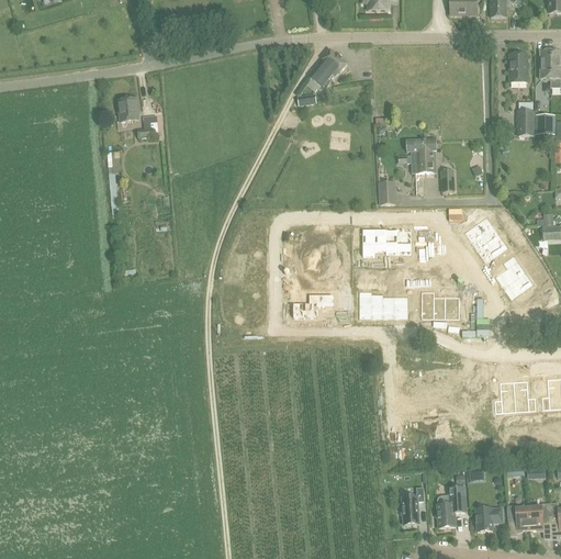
[(91,0),(93,12),(105,11),(103,0),(91,0)]
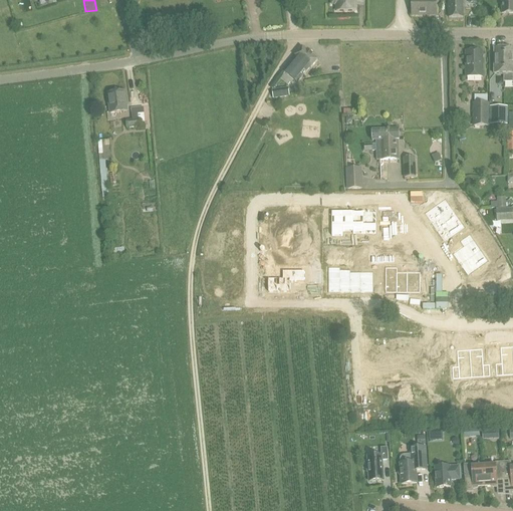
[(335,8),(354,8),(353,0),(331,0),(331,1),(335,1),(335,8)]
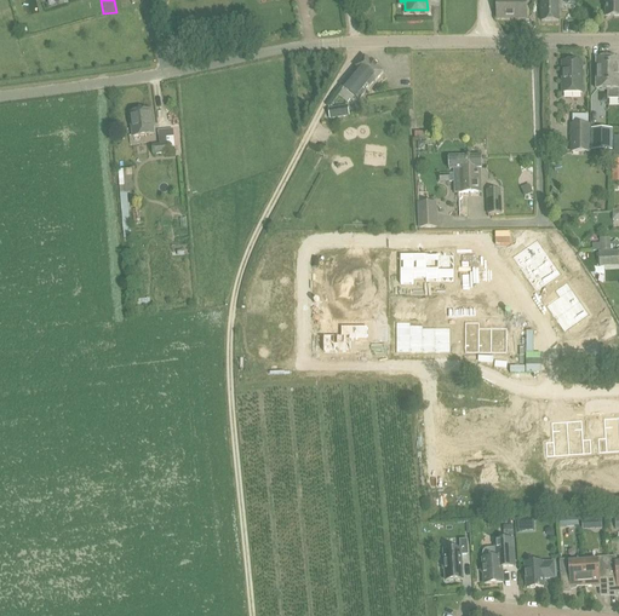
[(494,0),(496,16),(525,15),(523,0),(494,0)]
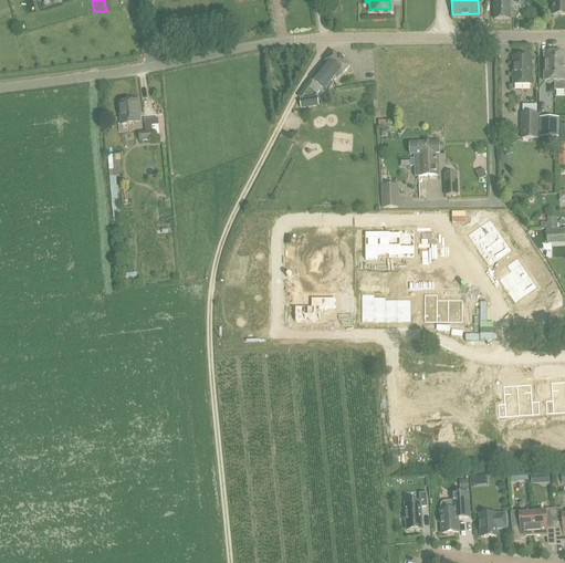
[(492,0),(493,17),(509,16),(508,0),(492,0)]
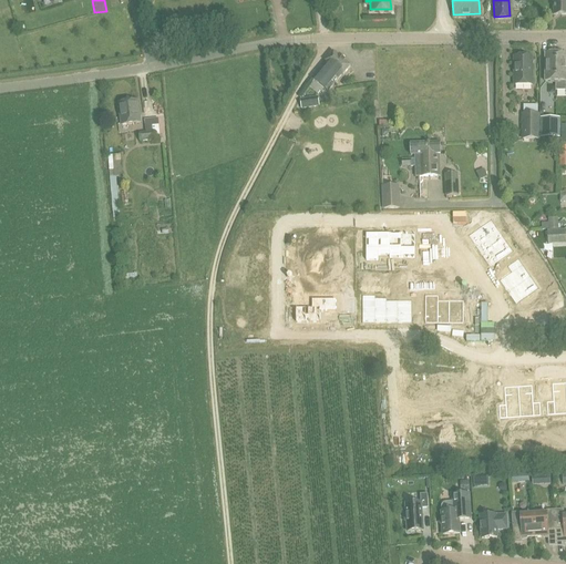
[(552,0),(553,12),(565,12),(565,0),(552,0)]
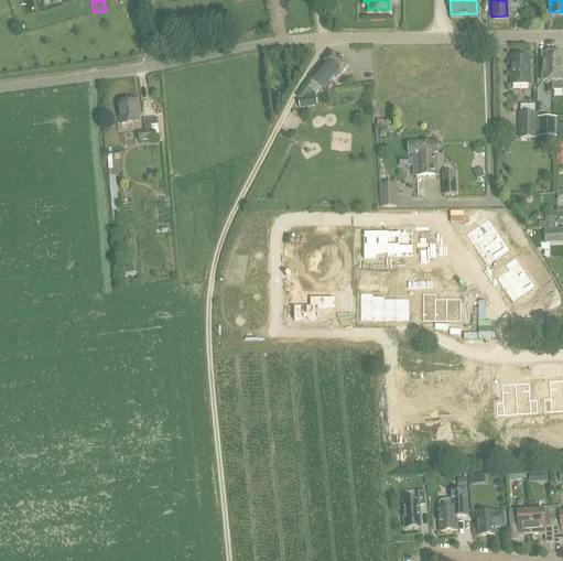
[(340,57),(337,55),(331,50),(323,58),(324,60),(310,76),(312,78),(306,84),(315,90),(321,85),(325,88),(338,72),(339,73),(347,63),(340,57)]
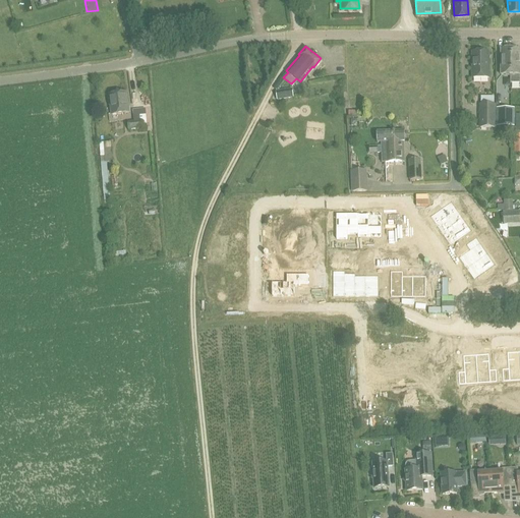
[(500,72),(510,72),(510,46),(500,46),(500,72)]
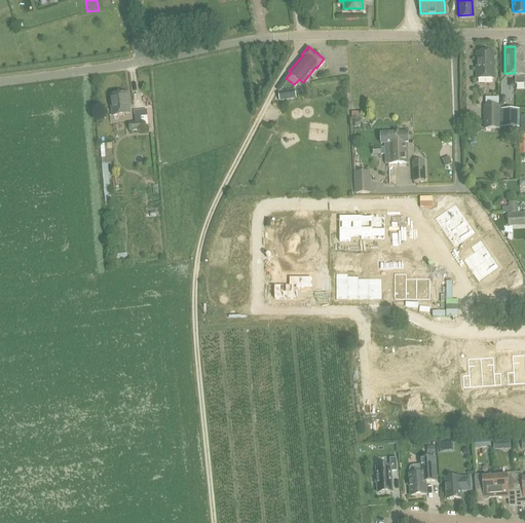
[(515,46),(515,73),(515,81),(523,81),(523,73),(524,73),(524,46),(515,46)]
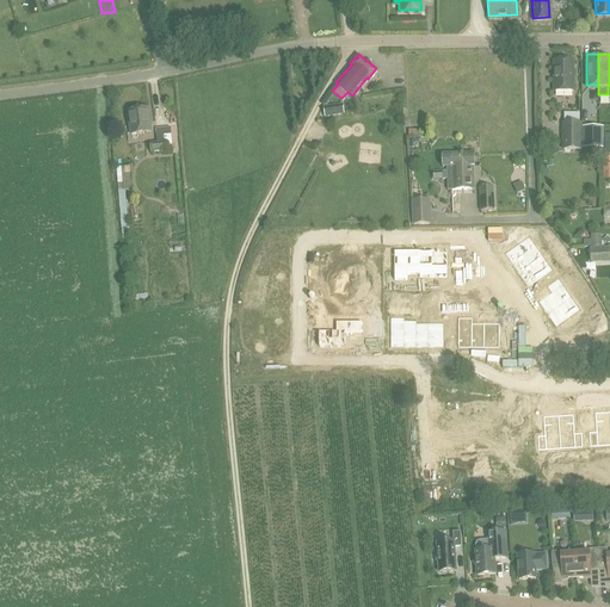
[(572,57),(553,59),(553,88),(573,88),(572,57)]
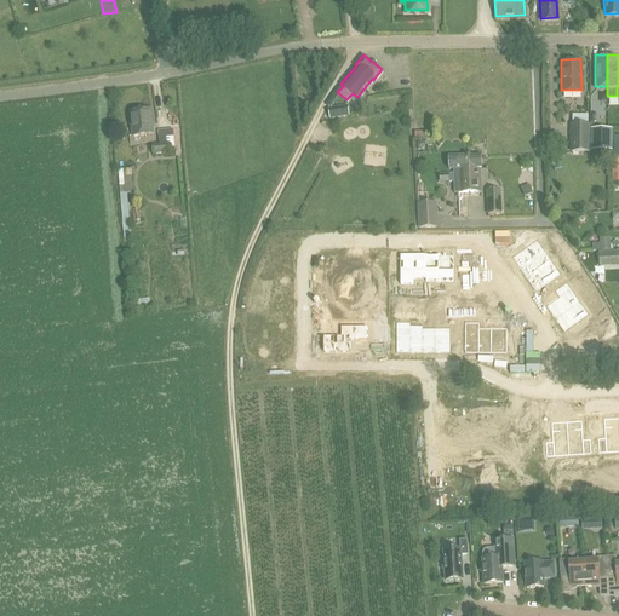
[(327,105),(328,116),(348,114),(347,102),(327,105)]
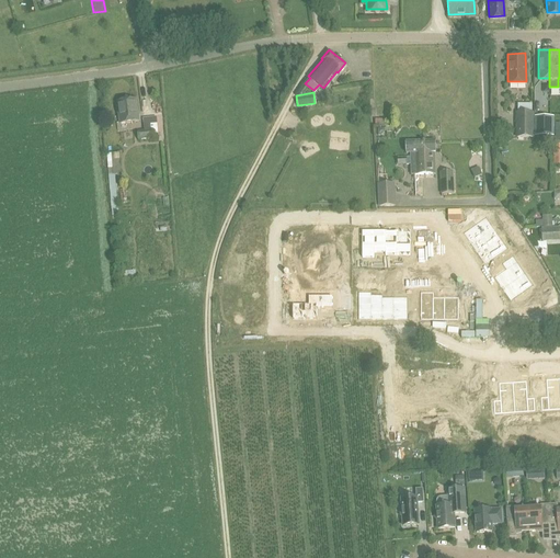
[(137,118),(137,116),(135,97),(116,100),(120,121),(125,121),(137,118)]
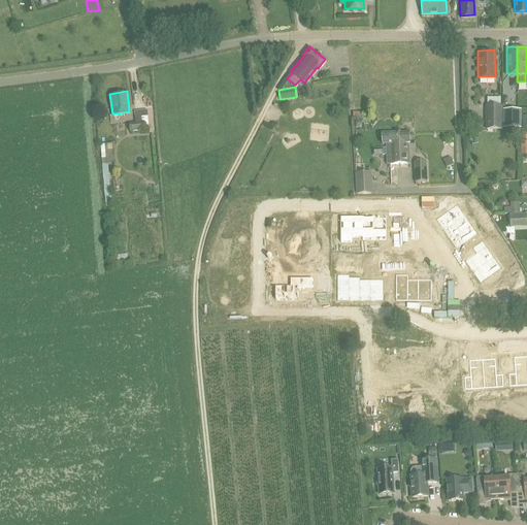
[(501,127),(501,103),(500,103),(487,103),(485,103),(485,128),(501,127)]
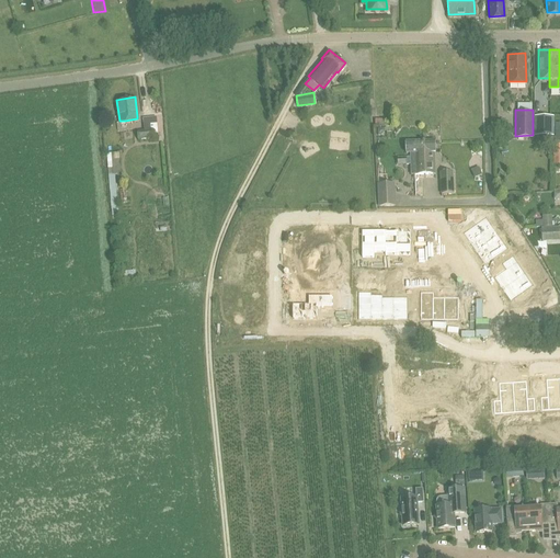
[(155,114),(137,116),(137,118),(138,123),(136,123),(137,138),(157,135),(155,114)]
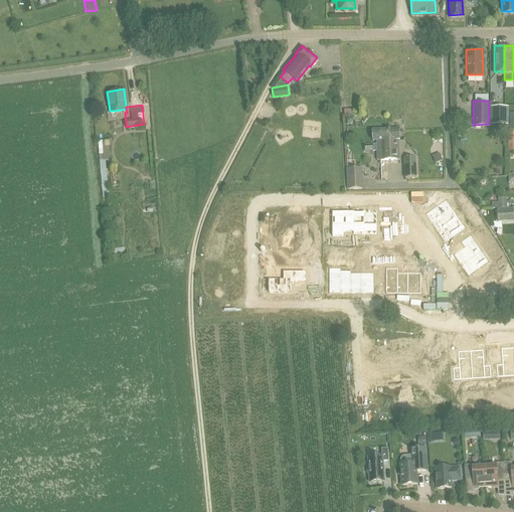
[(490,123),(507,123),(507,105),(490,105),(490,123)]
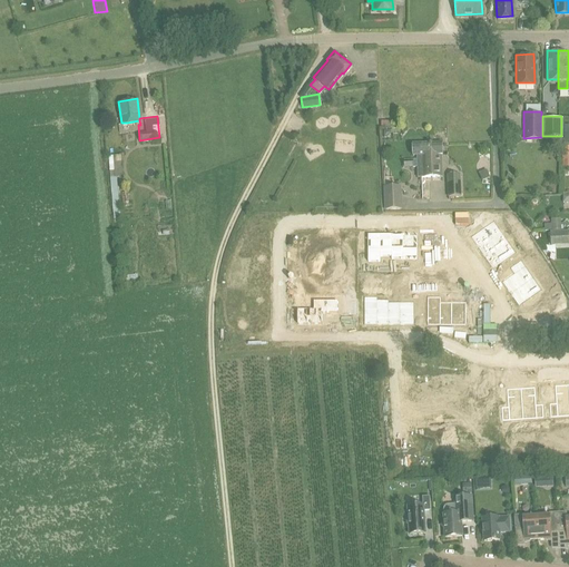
[(417,157),(417,164),(417,175),(427,175),(427,159),(429,158),(428,142),(427,142),(411,142),(412,153),(417,153),(417,157)]
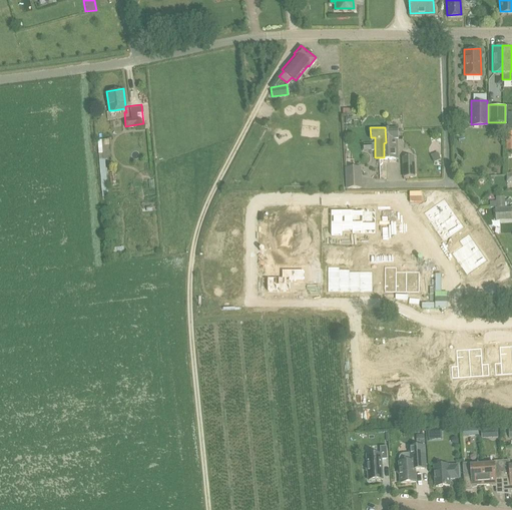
[(384,143),(384,157),(397,156),(396,136),(397,136),(397,127),(385,127),(386,142),(384,143)]
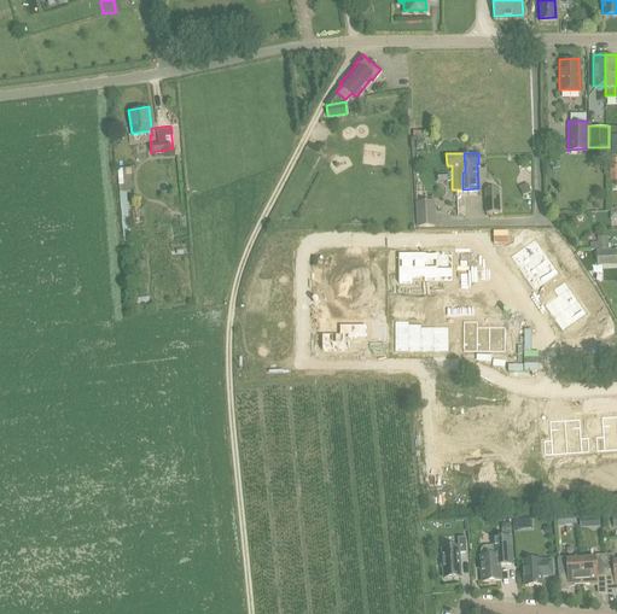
[(122,235),(129,234),(126,189),(123,189),(122,165),(117,167),(122,235)]
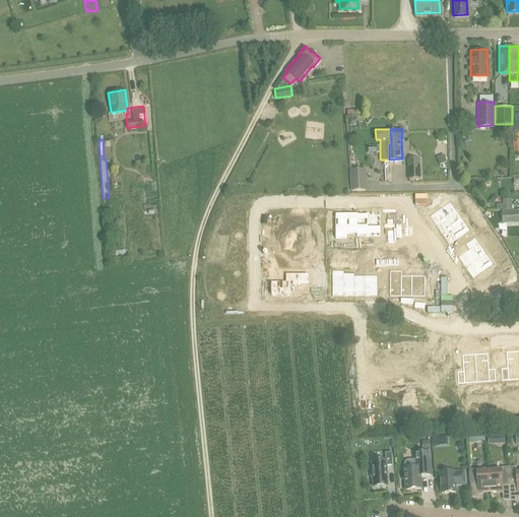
[(419,177),(418,156),(407,157),(407,177),(419,177)]
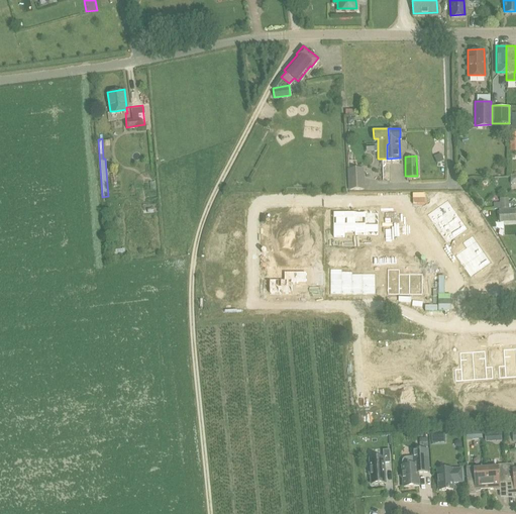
[(348,188),(364,188),(363,166),(347,167),(348,188)]
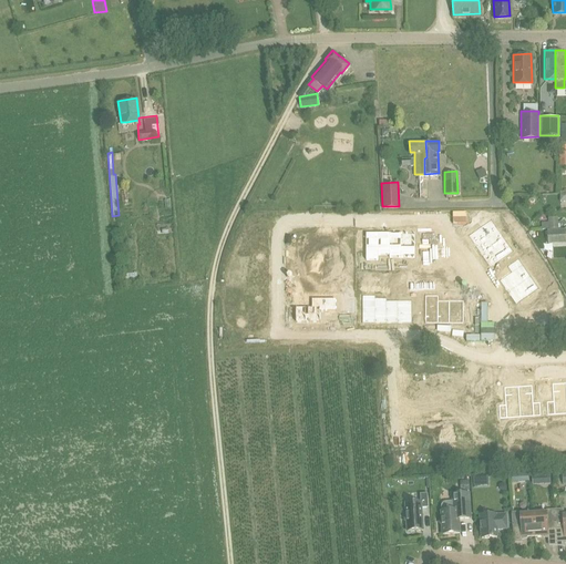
[(475,245),(494,232),(485,221),(467,233),(475,245)]
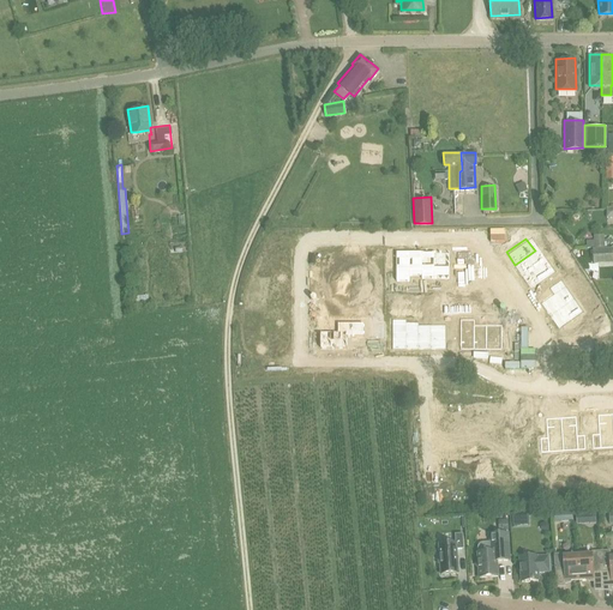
[(612,260),(611,246),(592,247),(593,263),(612,260)]
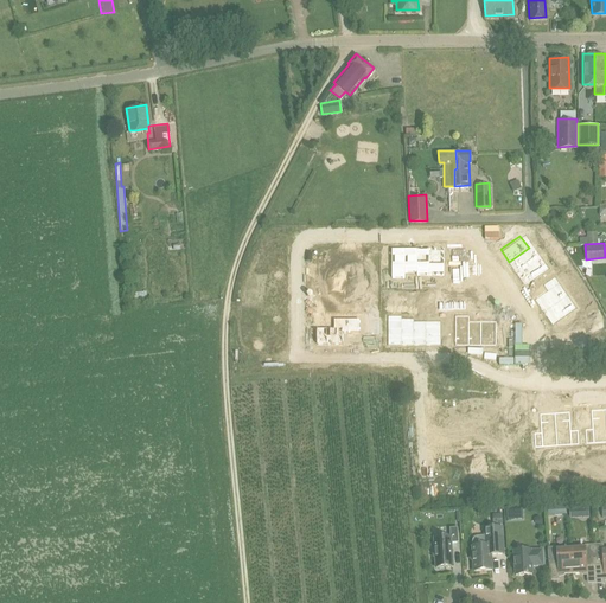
[(403,270),(403,247),(390,247),(390,270),(403,270)]
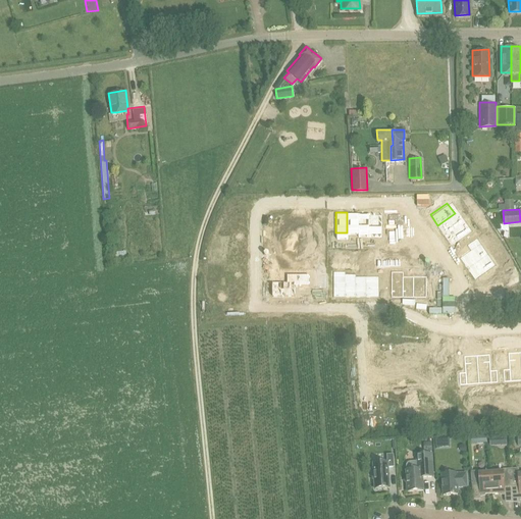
[(347,232),(358,232),(357,212),(347,212),(347,232)]
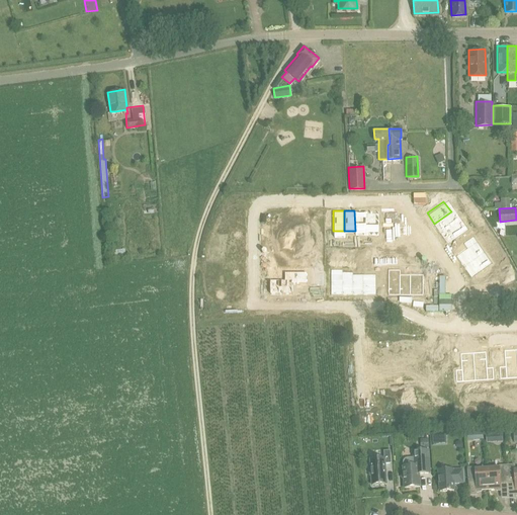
[(365,231),(365,210),(354,210),(355,231),(365,231)]
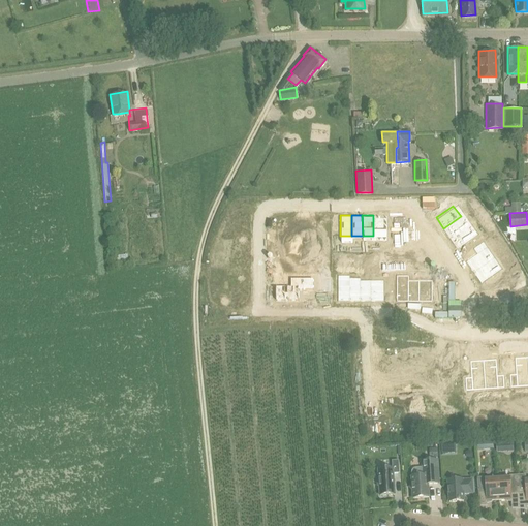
[(386,236),(386,215),(373,215),(373,236),(386,236)]
